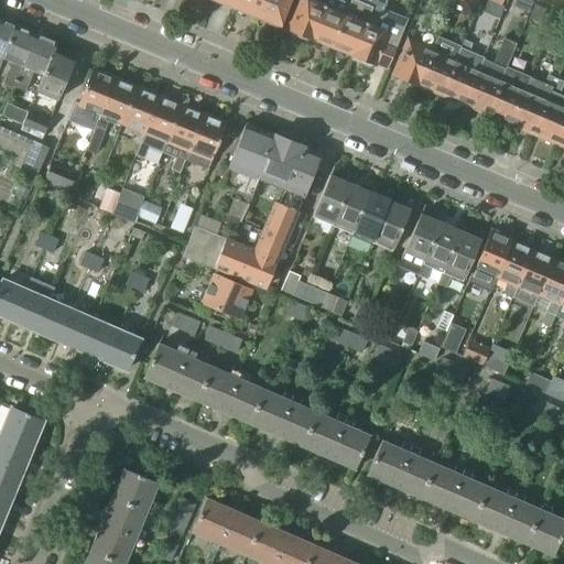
[(239,0),(237,8),(259,17),(264,0),(239,0)]
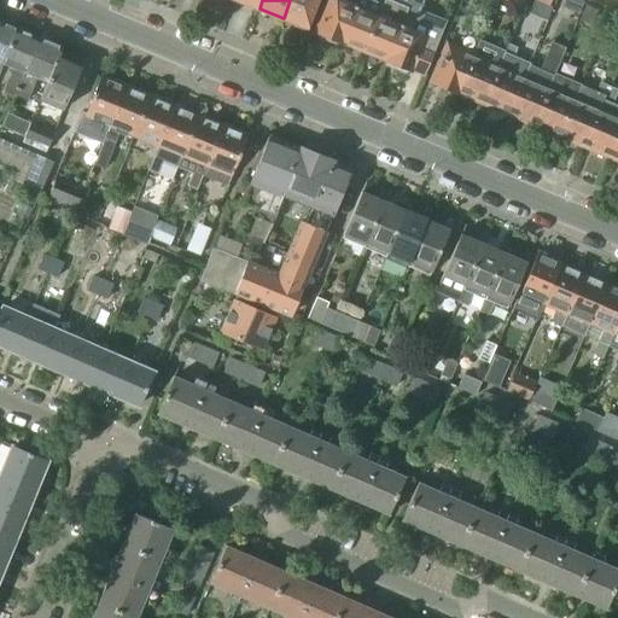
[(290,0),(284,18),(309,29),(320,0),(290,0)]
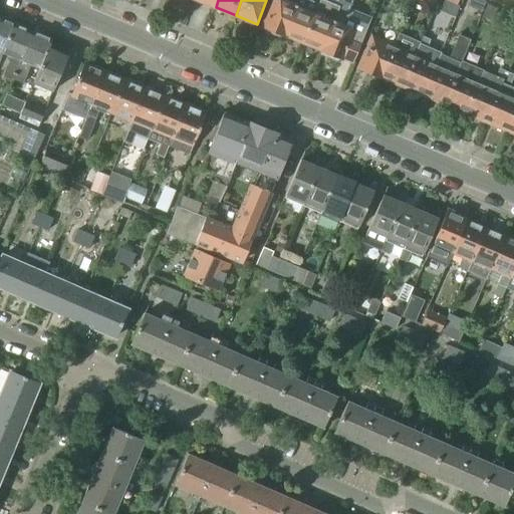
[(275,0),(264,29),(284,37),(285,35),(299,0),(275,0)]
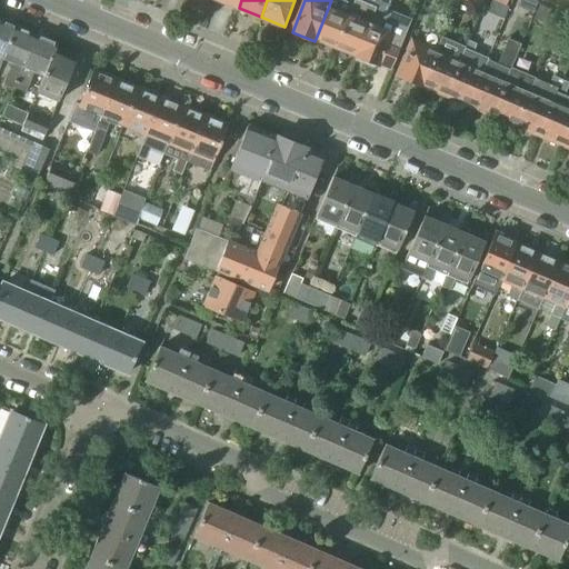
[(331,0),(316,39),(336,47),(353,5),(341,0),(331,0)]
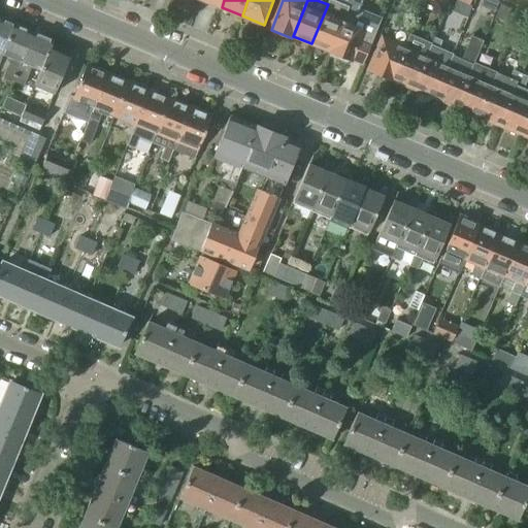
[(329,0),(328,4),(311,43),(331,52),(353,0),(340,0),(339,3),(331,0),(329,0)]
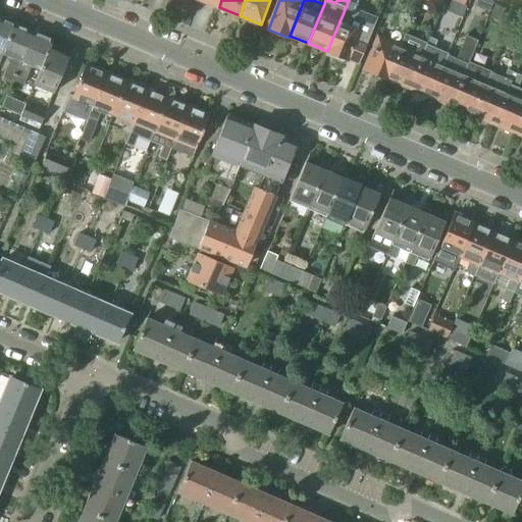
[(349,0),(327,51),(326,54),(347,63),(349,59),(360,64),(368,43),(371,36),(378,18),(356,9),(359,0),(349,0)]
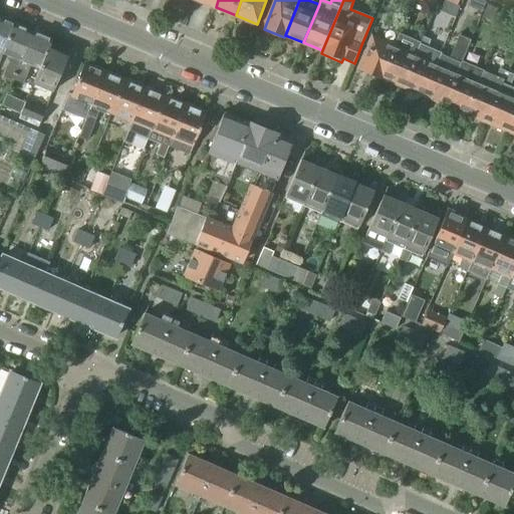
[(513,0),(484,0),(513,12),(513,0)]
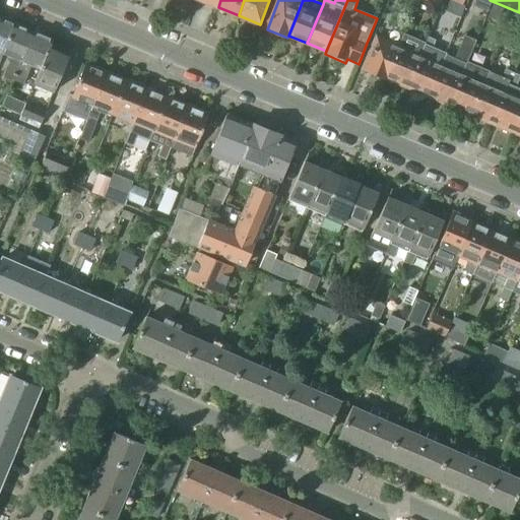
[(0,18),(0,61),(3,56),(16,25),(0,18)]
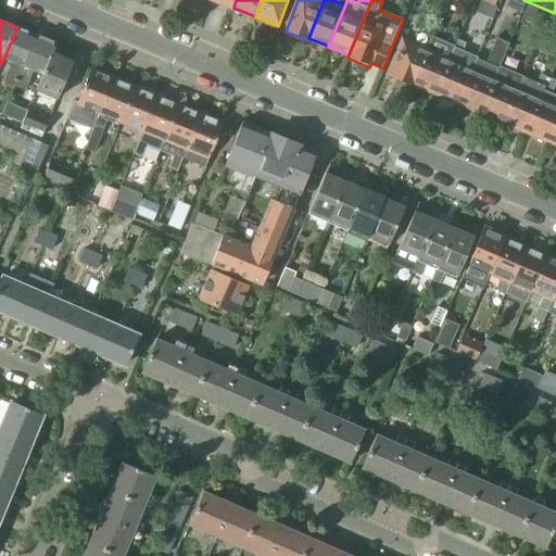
[(17,27),(3,60),(12,63),(3,83),(15,87),(36,36),(17,27)]
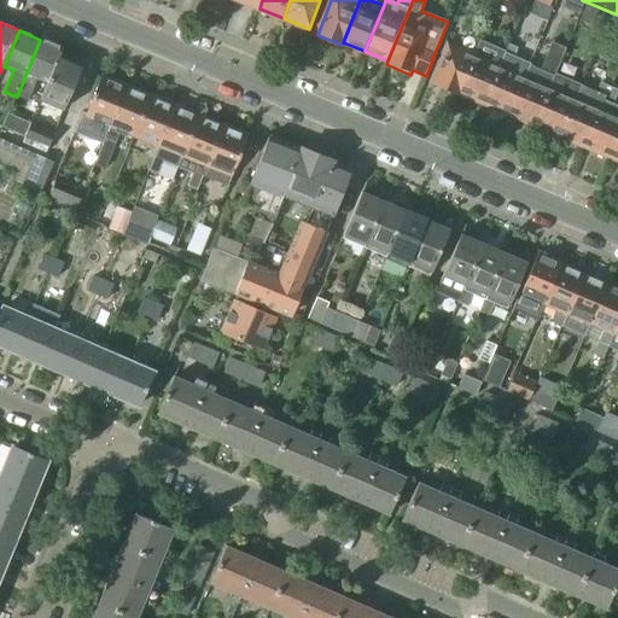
[(40,40),(17,97),(27,101),(36,80),(47,85),(62,48),(40,40)]
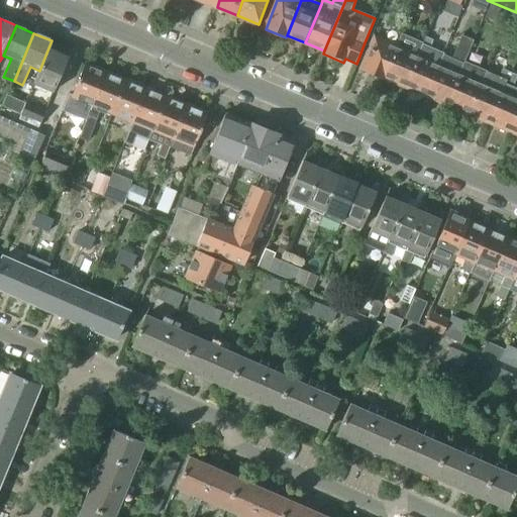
[(398,45),(384,78),(406,88),(424,43),(423,42),(401,33),(396,44),(398,45)]
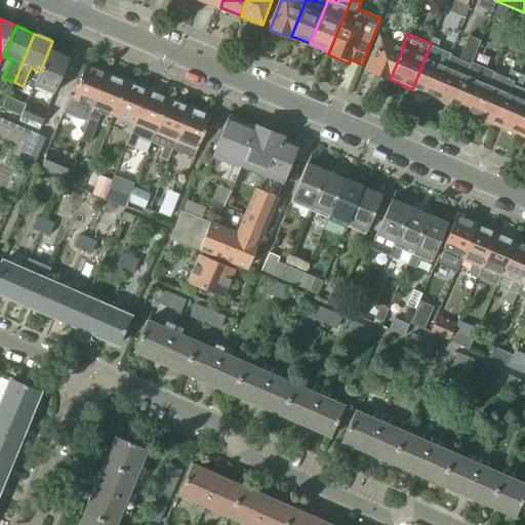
[(447,64),(433,97),(454,107),(473,64),(476,56),(482,40),(470,35),(459,59),(450,55),(446,64),(447,64)]
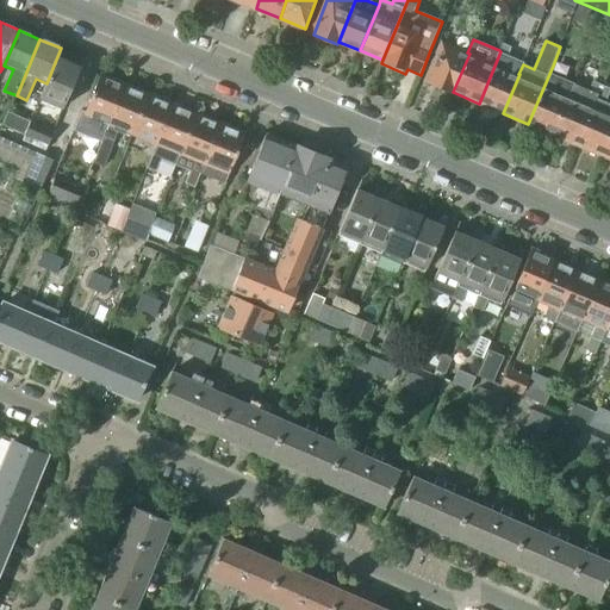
[(442,44),(425,83),(452,94),(453,92),(470,54),(467,53),(443,42),(442,44)]
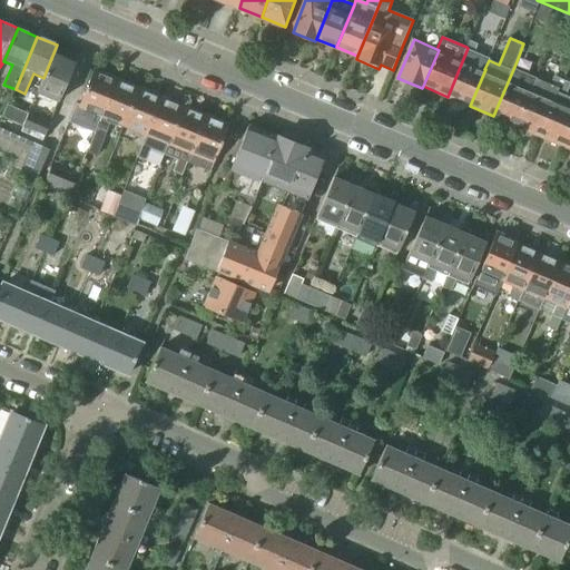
[(468,48),(448,97),(470,106),(485,69),(484,69),(489,60),(489,59),(473,52),(477,45),(469,40),(467,47),(468,48)]
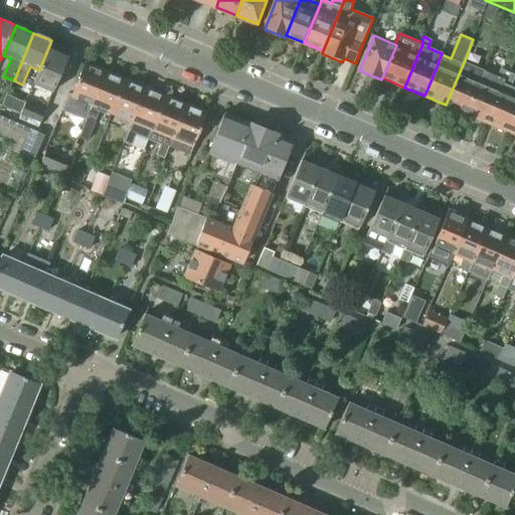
[(39,70),(33,84),(53,94),(67,58),(48,50),(52,40),(51,40),(39,70)]
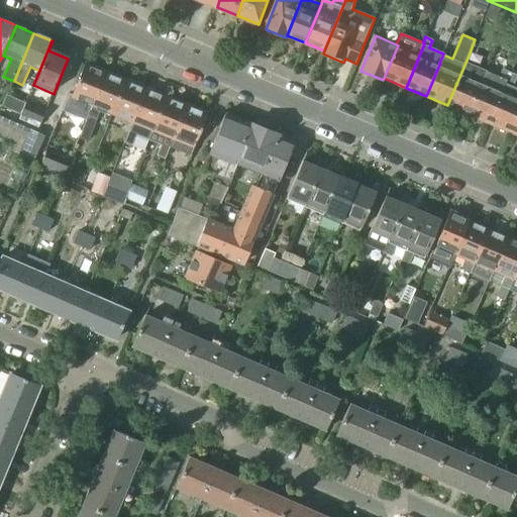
[(466,63),(447,105),(469,114),(482,81),(486,72),(466,63)]
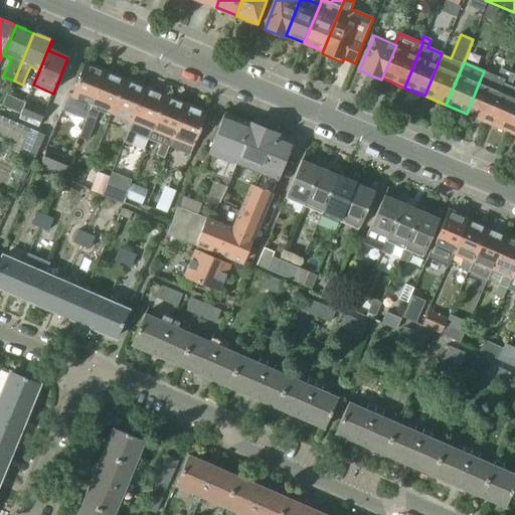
[(82,65),(70,97),(82,102),(78,114),(87,117),(104,74),(82,65)]
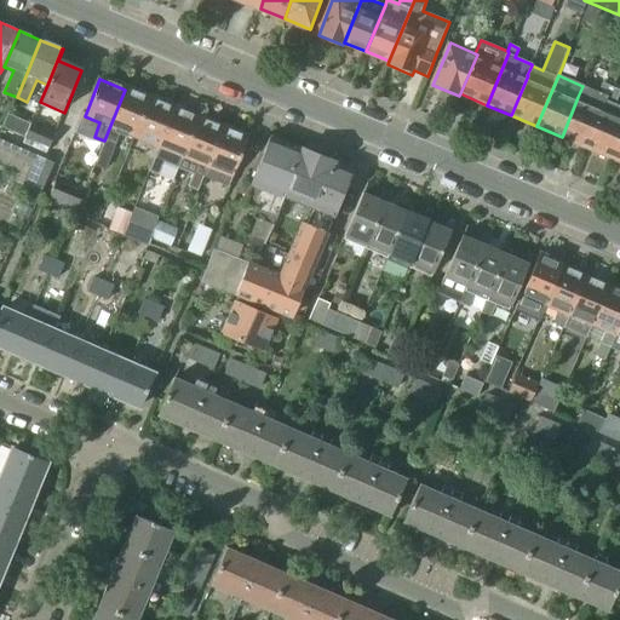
[(578,97),(562,137),(586,148),(613,86),(603,81),(593,104),(578,97)]
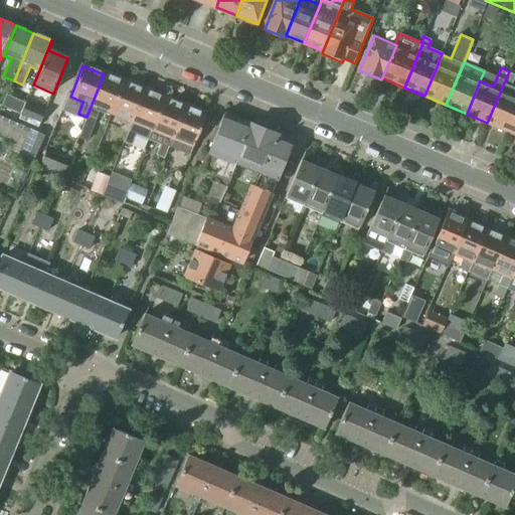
[(514,73),(509,71),(487,123),(508,132),(514,114),(514,95),(508,93),(514,73)]
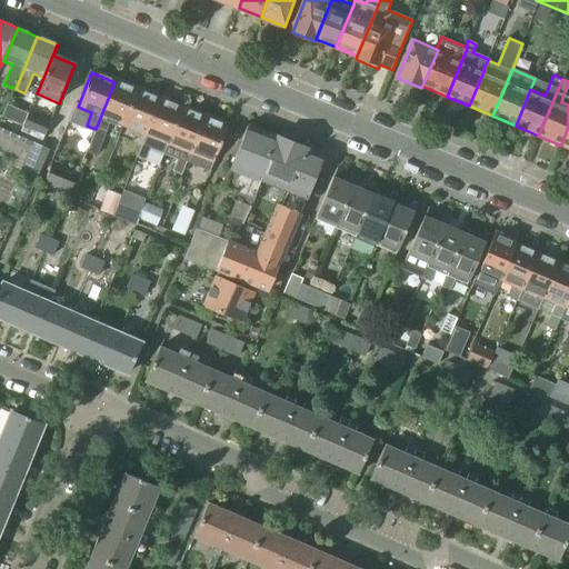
[(85,158),(82,161),(90,165),(93,155),(97,156),(109,125),(116,127),(117,122),(122,125),(137,91),(115,82),(96,129),(83,158),(85,158)]
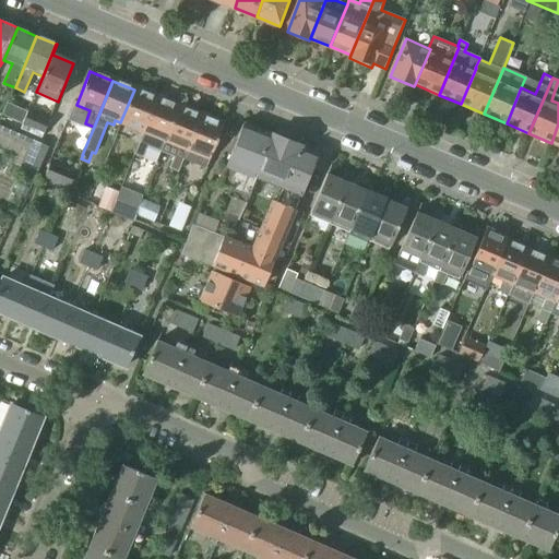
[(134,90),(120,122),(143,131),(156,98),(134,90)]
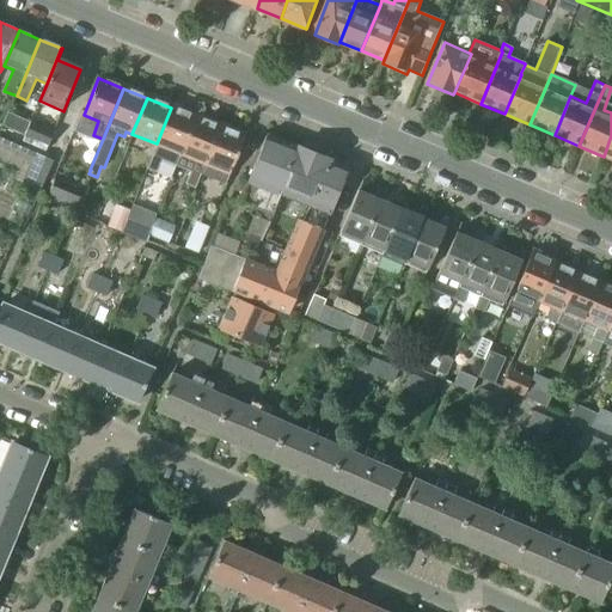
[(157,144),(146,169),(155,172),(160,160),(176,167),(196,117),(171,108),(157,144)]
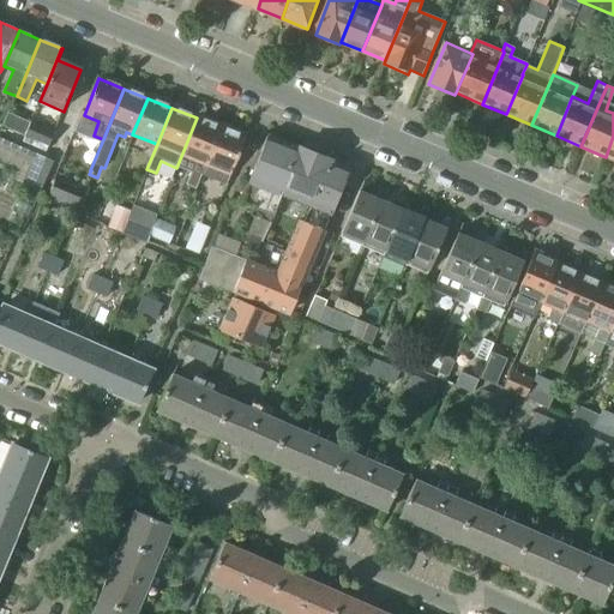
[(1,127),(24,137),(22,143),(30,124),(7,113),(1,127)]
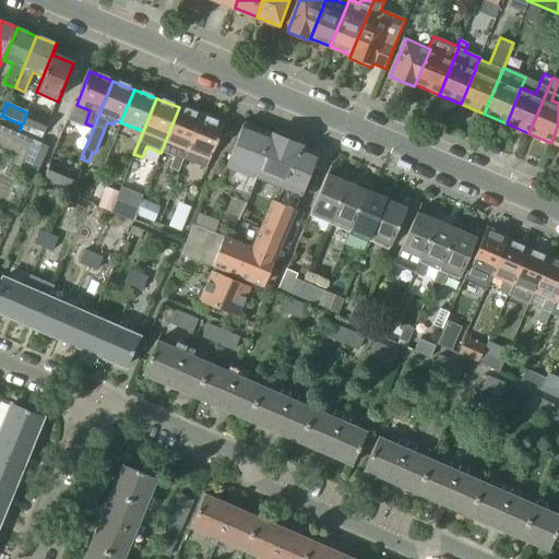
[(179,107),(161,153),(174,157),(169,169),(178,173),(183,159),(187,150),(200,116),(179,107)]
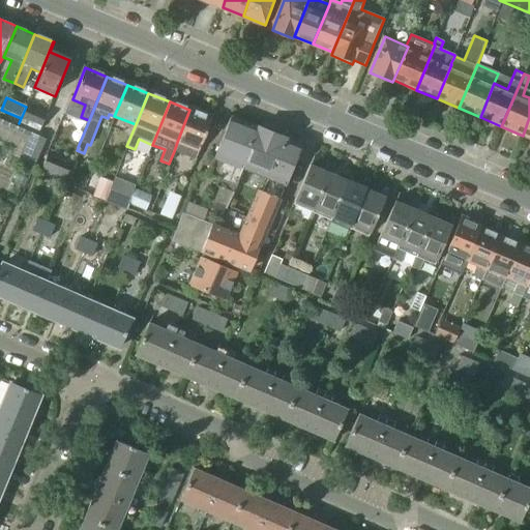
[(26,107),(19,123),(38,131),(46,115),(26,107)]
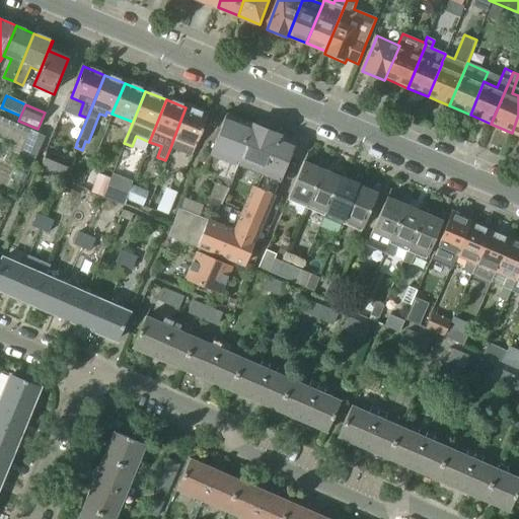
[(173,139),(170,148),(191,156),(207,116),(186,107),(173,139)]
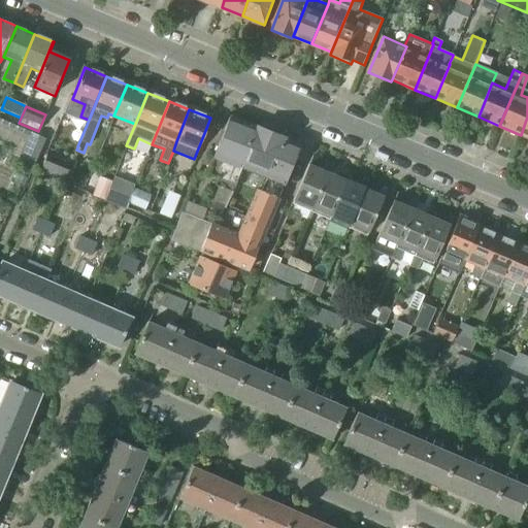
[(215,158),(208,174),(222,179),(213,200),(208,210),(222,217),(225,208),(226,206),(233,185),(240,169),(250,145),(245,143),(253,127),(230,118),(213,157),(215,158)]
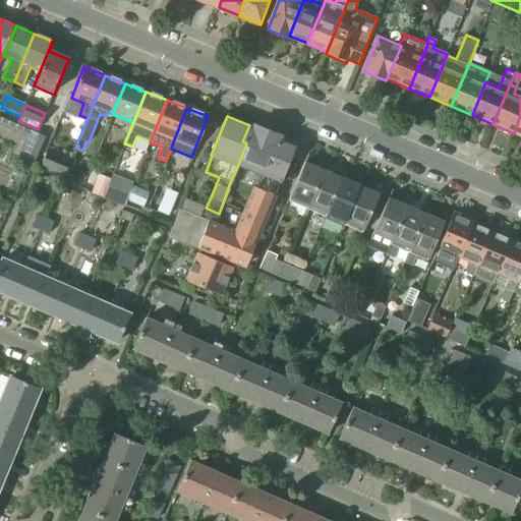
[(14,154),(23,158),(25,155),(36,159),(45,137),(0,118),(0,137),(18,147),(14,154)]
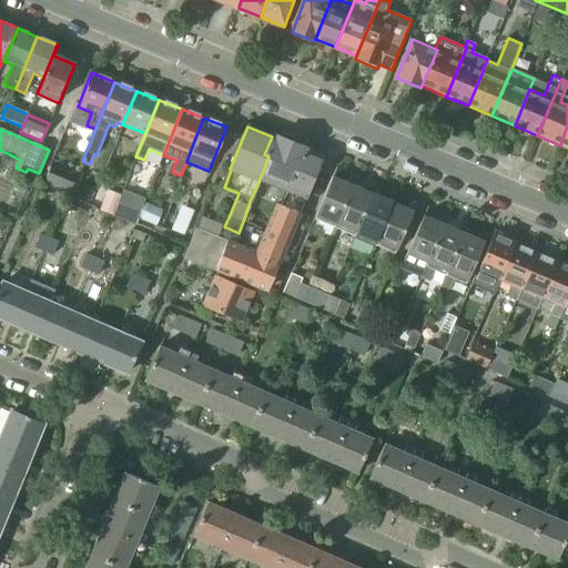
[(269,156),(259,182),(276,189),(288,193),(306,149),(272,137),(264,154),(269,156)]
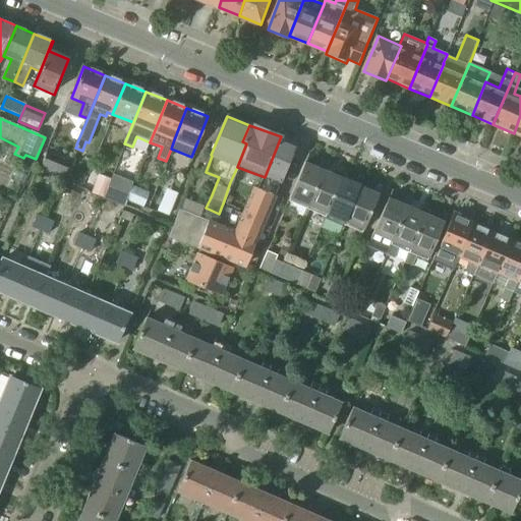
[(281,136),(265,177),(271,180),(269,184),(278,187),(295,142),(281,136)]
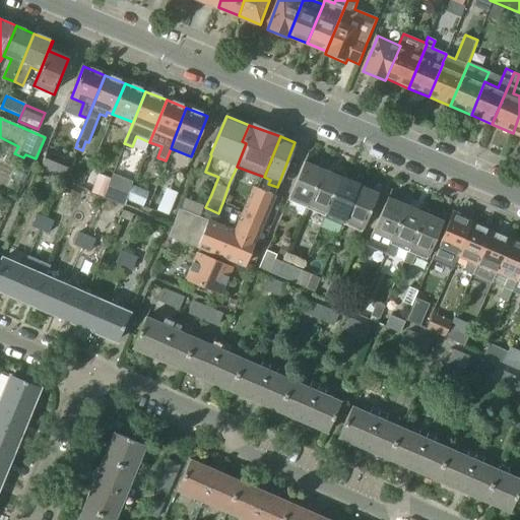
[(45,152),(40,166),(64,175),(75,147),(77,144),(76,144),(73,143),(72,145),(68,144),(62,159),(45,152)]
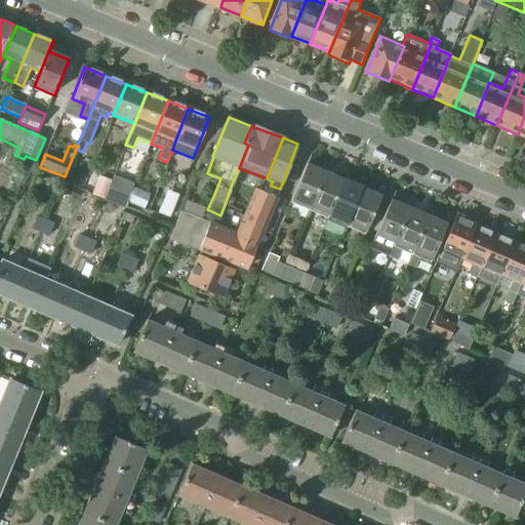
[(290,199),(289,203),(309,211),(325,172),(328,163),(324,162),(317,169),(307,165),(306,164),(290,199)]
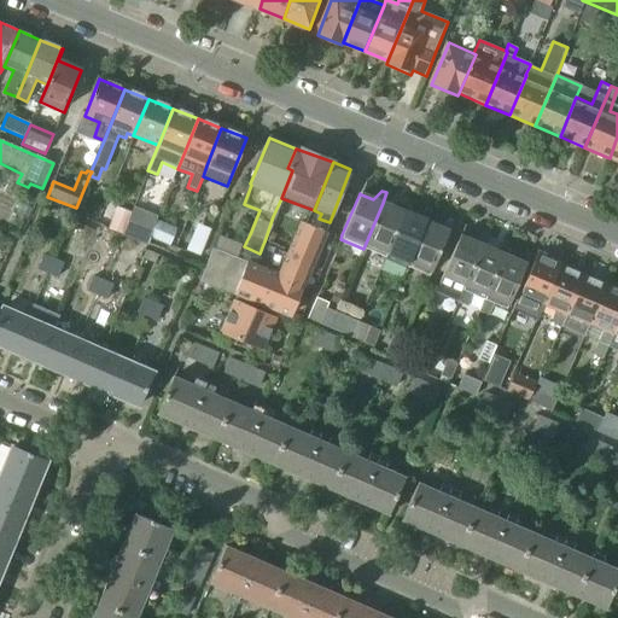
[(383,203),(363,249),(384,257),(403,213),(408,202),(404,200),(396,209),(383,203)]
